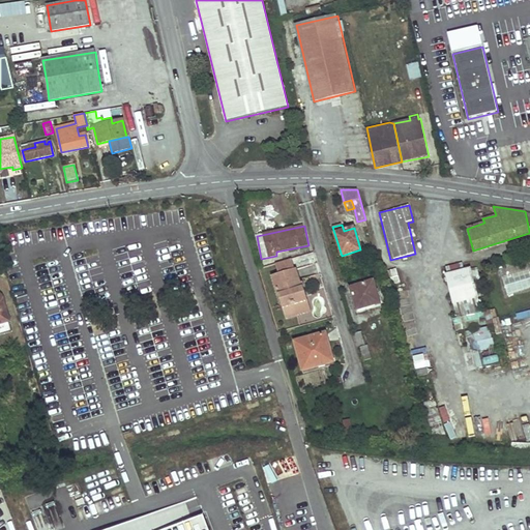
[(294,269),(291,260),(275,265),(278,274),(294,269)]
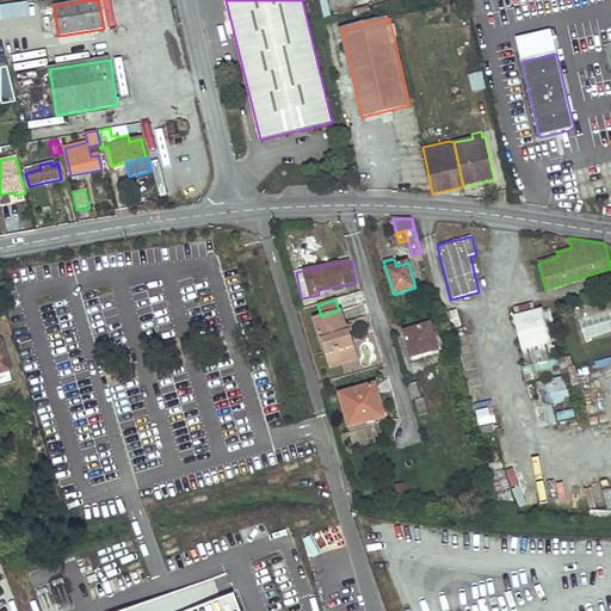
[(434,310),(432,300),(425,302),(427,312),(434,310)]
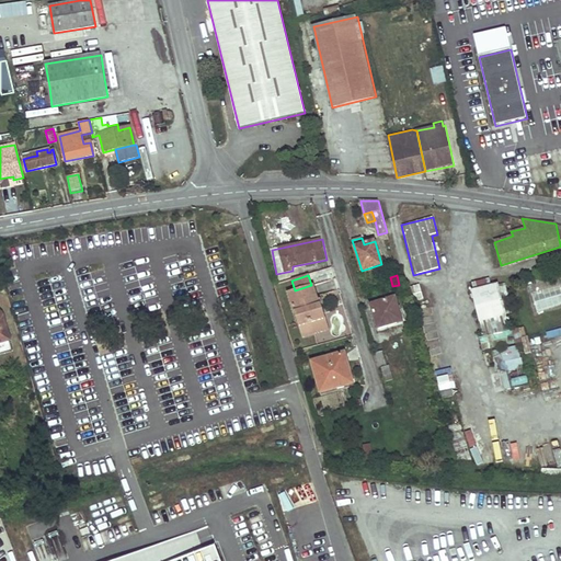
[(510,328),(497,284),(473,290),(484,334),(510,328)]
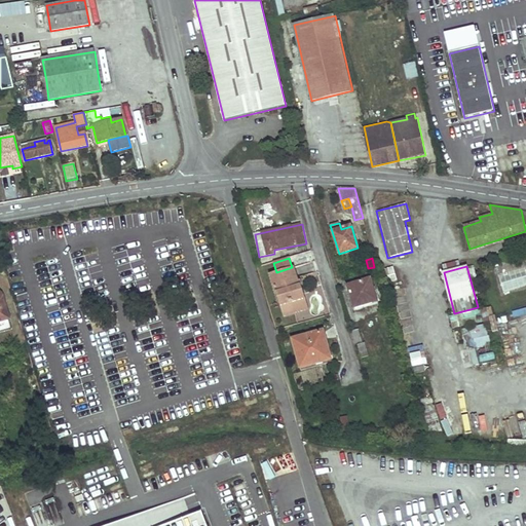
[(297,280),(293,267),(292,267),(276,272),(270,274),(280,306),(291,302),(292,307),(307,303),(302,286),(299,287),(297,280)]
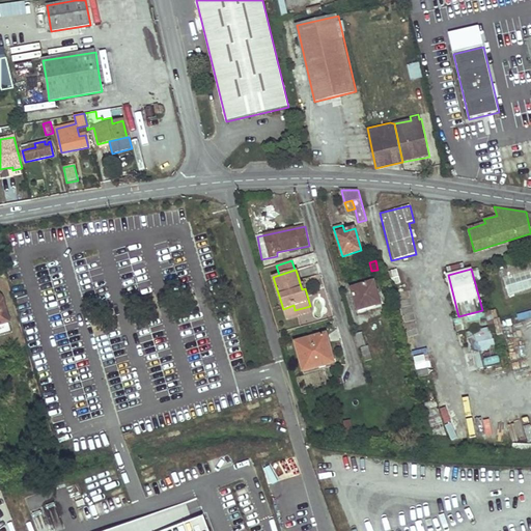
[(530,276),(529,270),(501,278),(507,298),(530,289),(530,276)]
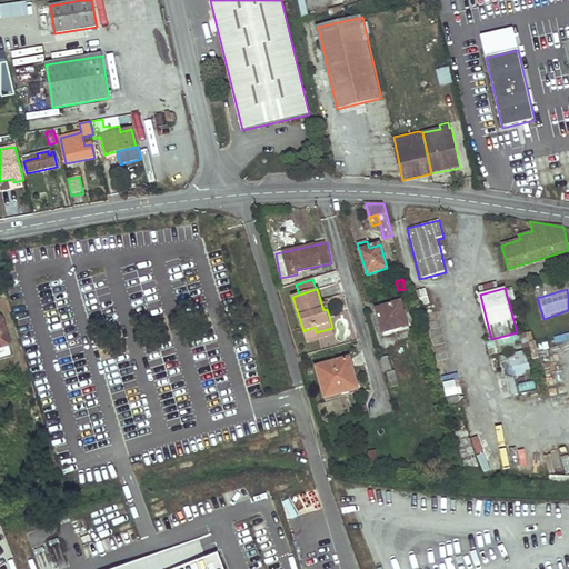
[(403,311),(401,301),(376,309),(383,333),(405,327),(400,312),(403,311)]
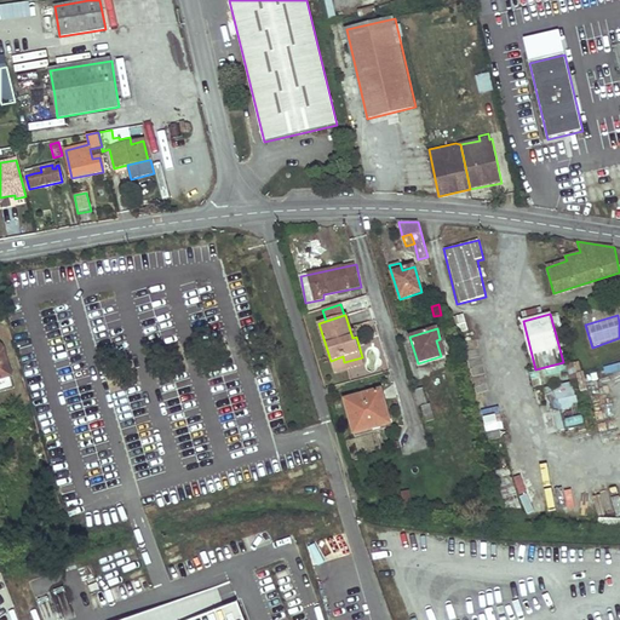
[(0,378),(11,375),(1,344),(0,344),(0,378)]
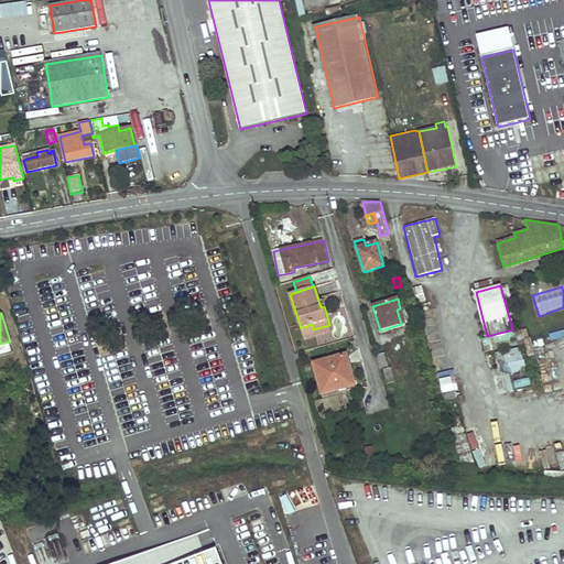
[(312,324),(301,328),(304,339),(331,331),(329,325),(313,329),(312,324)]
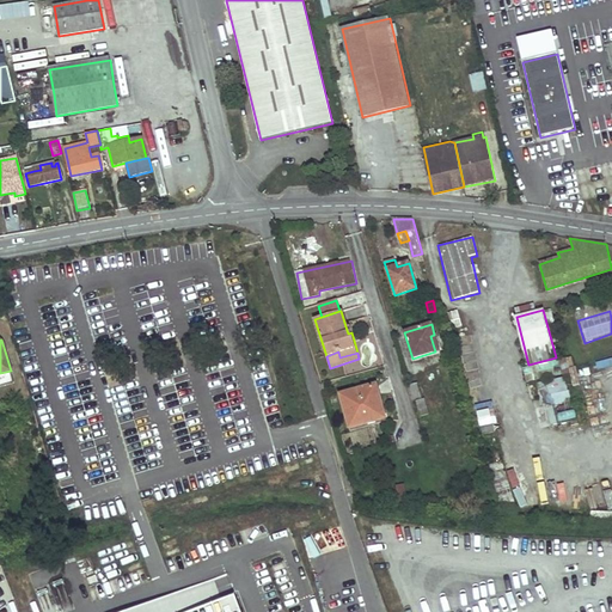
[(538,374),(560,371),(558,361),(537,366),(538,374)]
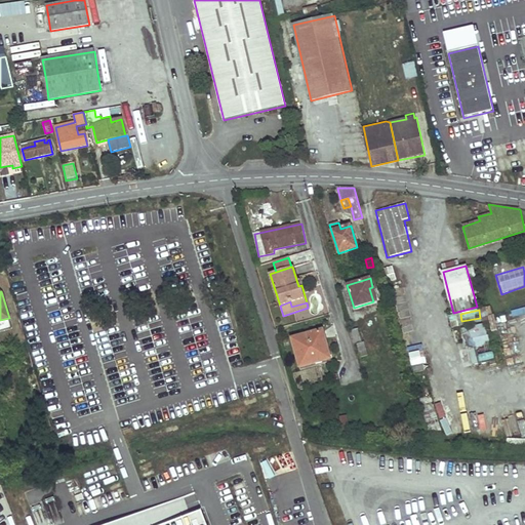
[(0,331),(12,329),(9,318),(0,320),(0,331)]
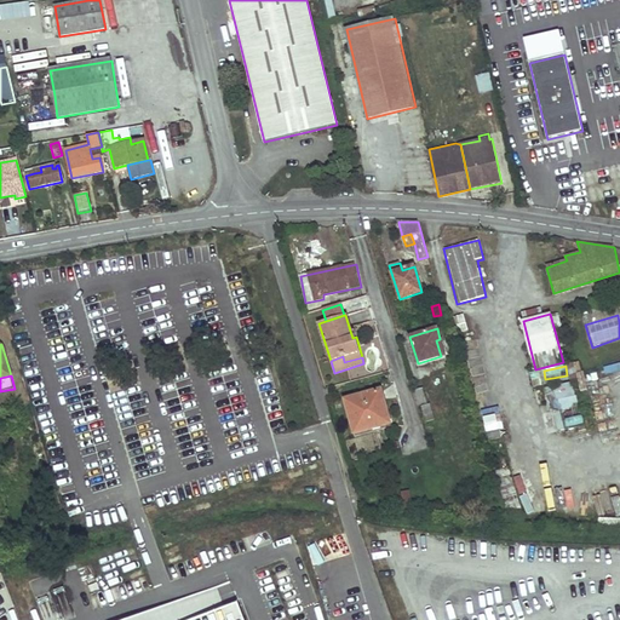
[(573,384),(555,388),(560,412),(578,408),(573,384)]
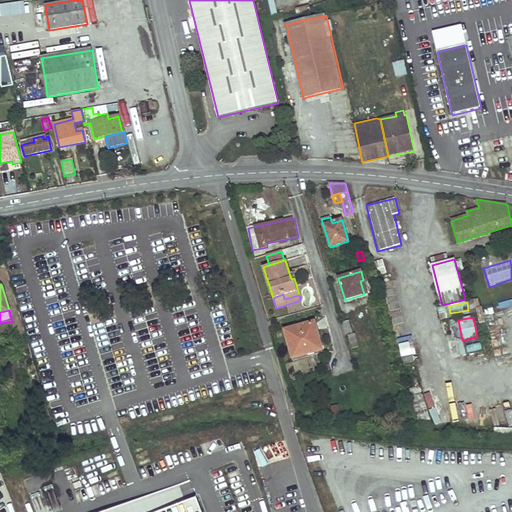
[(358,331),(354,318),(342,323),(345,334),(358,331)]
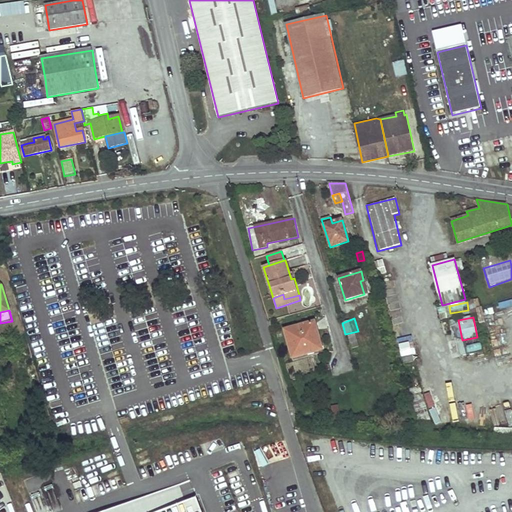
[(319,337),(315,322),(285,330),(292,358),(319,350),(316,338),(319,337)]
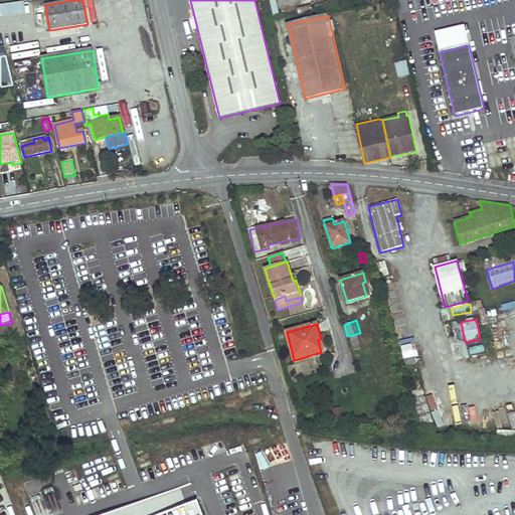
[(361,347),(357,335),(350,337),(353,349),(361,347)]
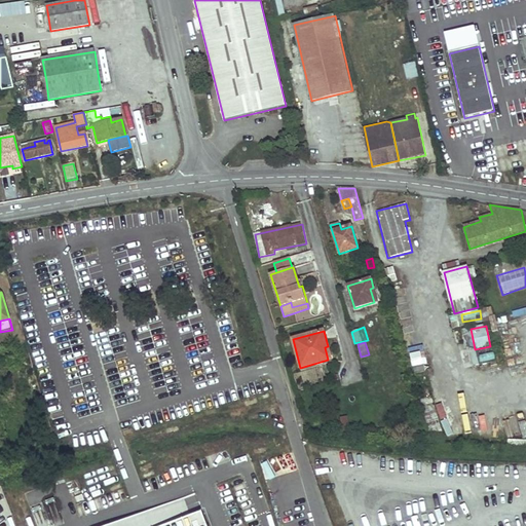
[(479,355),(480,363),(494,361),(493,352),(479,355)]
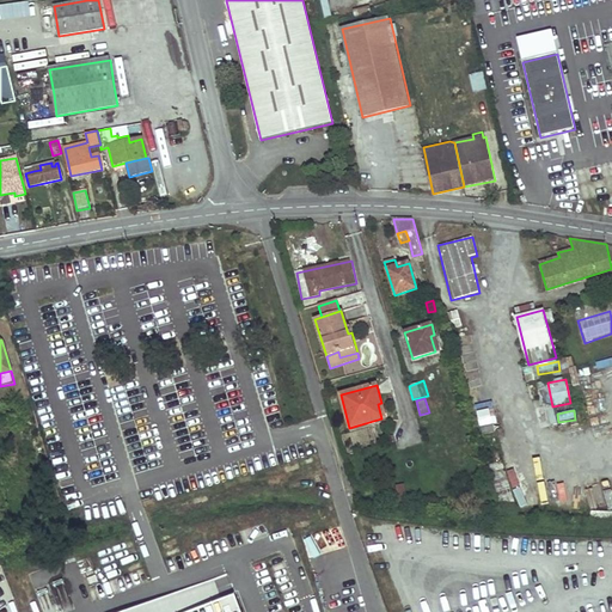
[(577,491),(579,510),(607,508),(606,490),(577,491)]
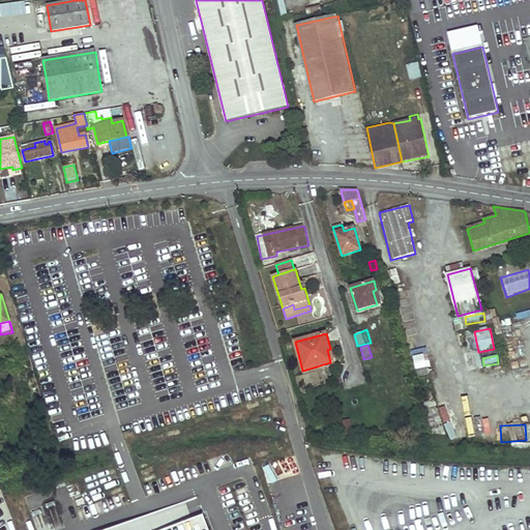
[(446,440),(442,427),(428,431),(432,444),(446,440)]
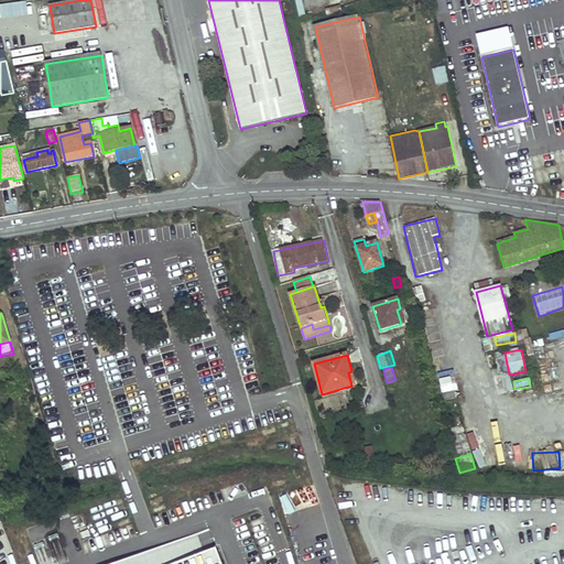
[(282,503),(289,514),(294,510),(288,500),(282,503)]
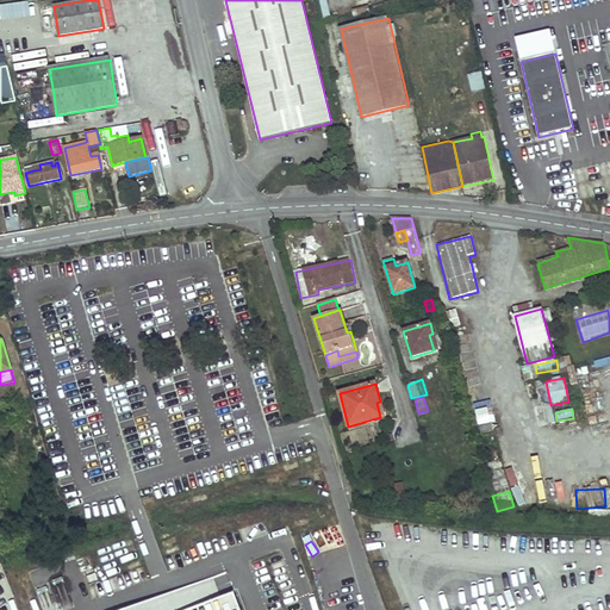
[(226,572),(162,596),(167,609),(190,609),(234,593),(226,572)]
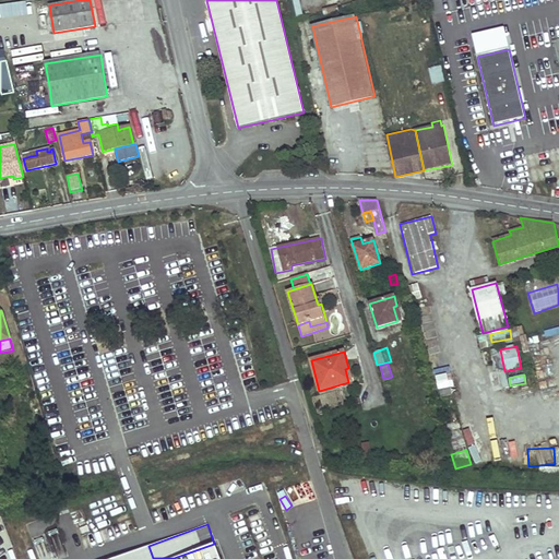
[(219,558),(214,544),(174,558),(153,558),(149,546),(115,558),(219,558)]
